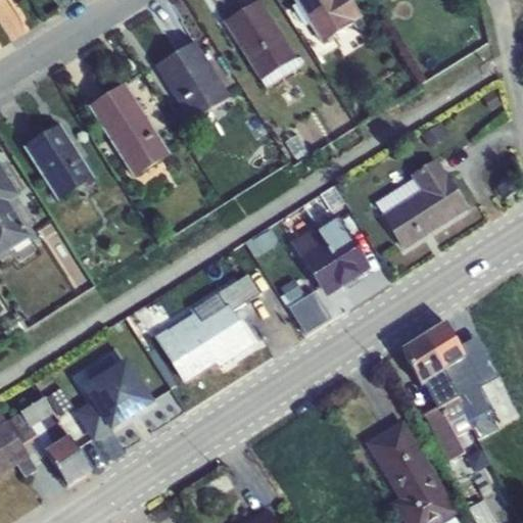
[(259,0),(225,22),(263,82),(297,59),(259,0)]
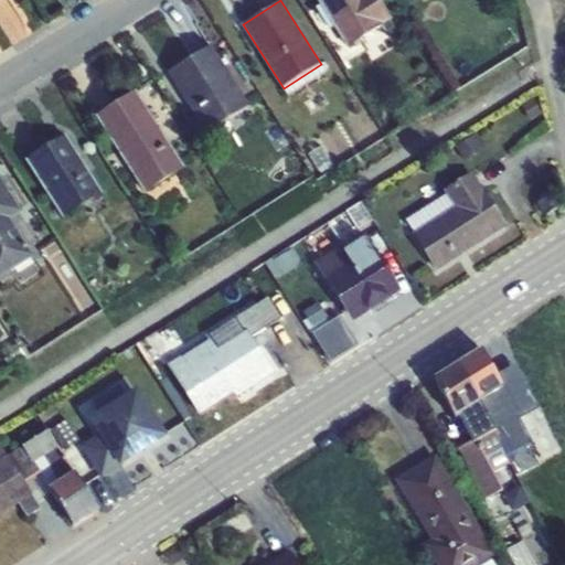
[(319,0),(349,48),(393,20),(380,0),(319,0)]
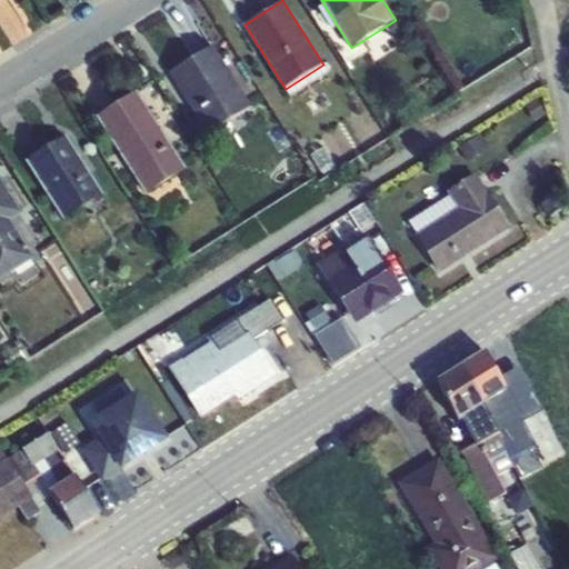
[(213,46),(169,72),(208,133),(209,133),(230,121),(252,108),(213,46)]
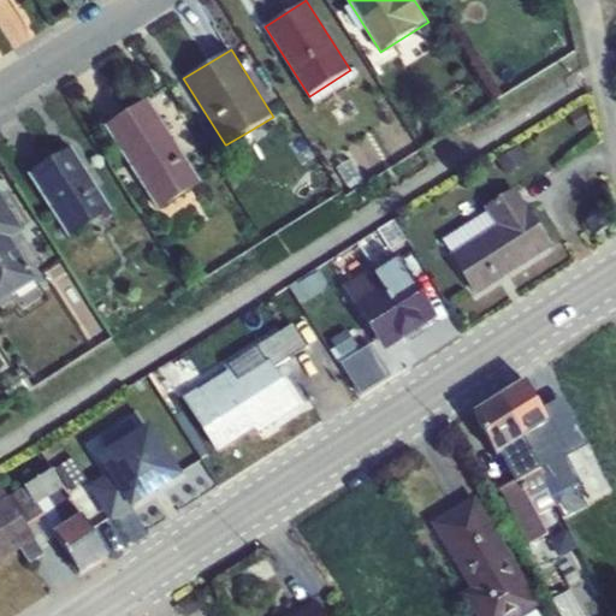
[(147,99),(105,125),(159,211),(201,184),(147,99)]
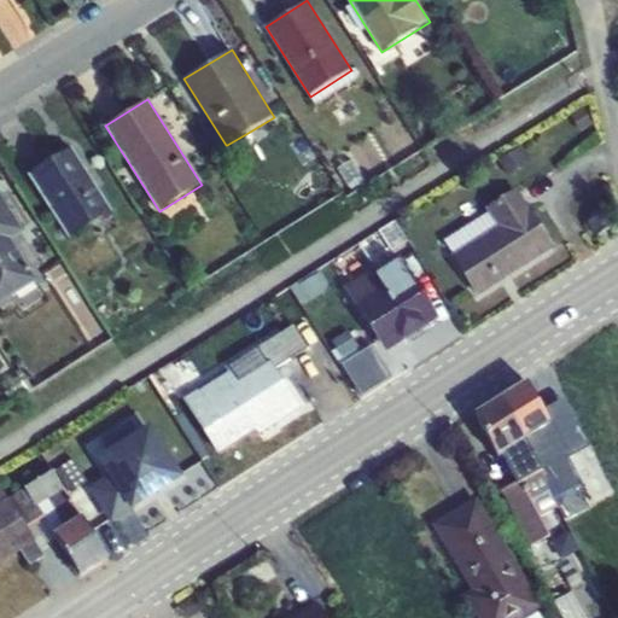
[(343,145),(326,156),(336,173),(353,162),(343,145)]
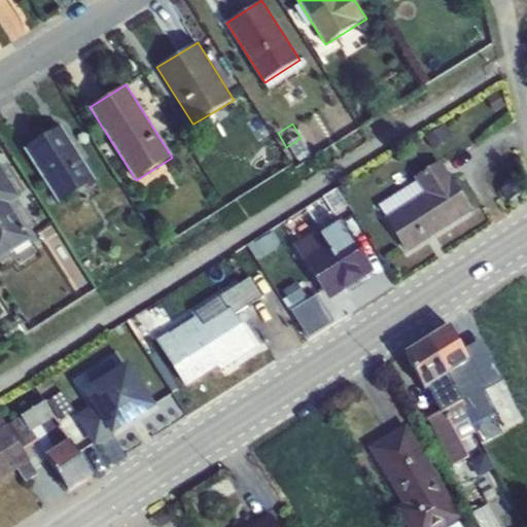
[(445,124),(425,136),(433,148),(452,137),(445,124)]
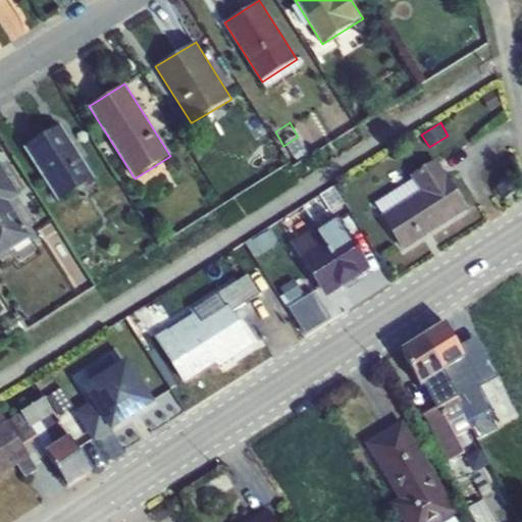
[(60,124),(24,147),(59,202),(95,179),(60,124)]
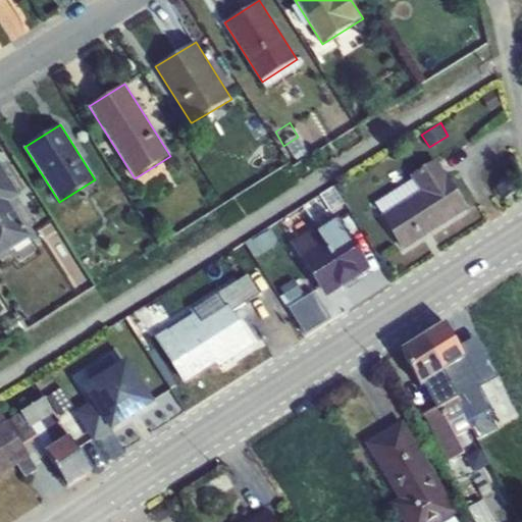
[(383,215),(380,216),(403,251),(468,209),(436,159),(411,175),(413,178),(420,191),(383,215)]
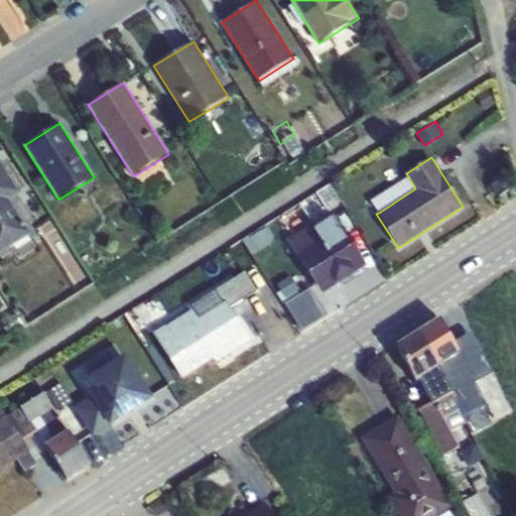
[(1,161),(0,160),(0,253),(31,234),(10,200),(20,192),(1,161)]
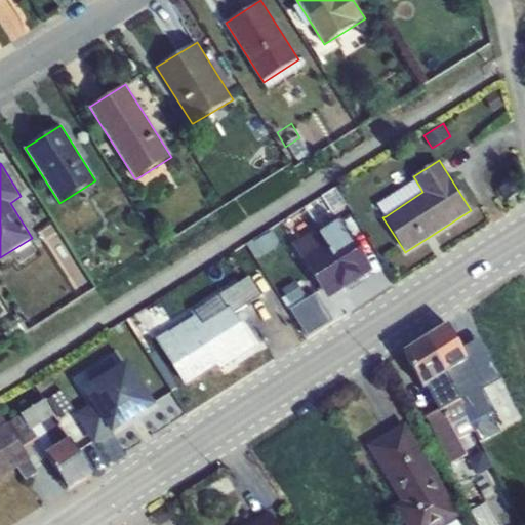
[(500,183),(499,189),(507,201),(521,193),(513,180),(507,178),(500,183)]
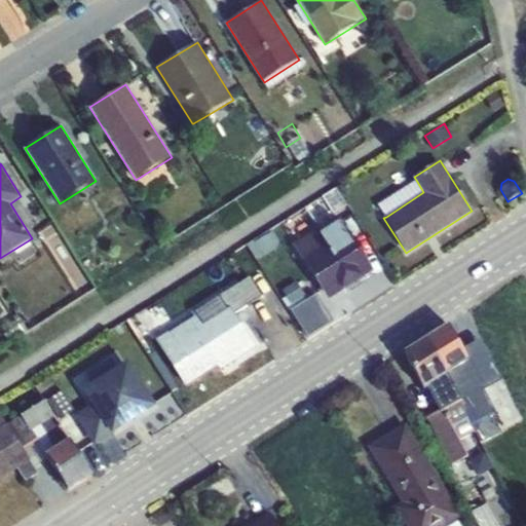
[(423,192),(416,180),(378,204),(386,217),(423,192)]
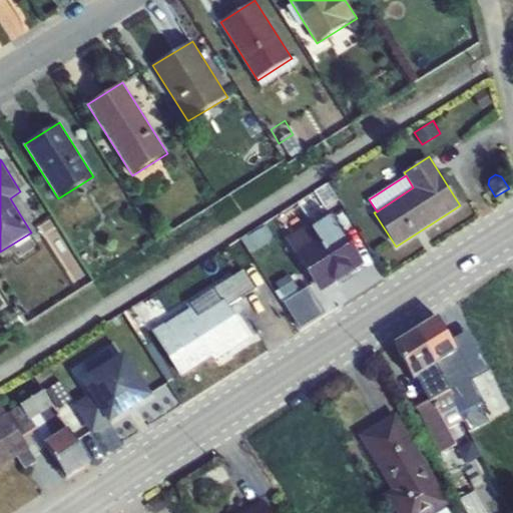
[(311,222),(287,238),(321,293),(336,283),(339,287),(368,268),(332,211),(312,224),(311,222)]
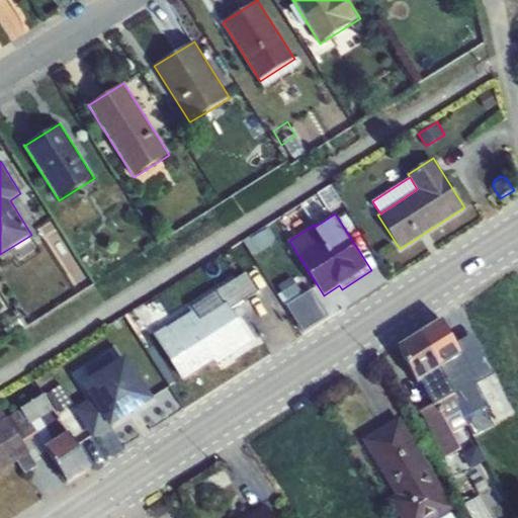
[(250,237),(244,240),(253,256),(277,241),(270,228),(251,239),(250,237)]
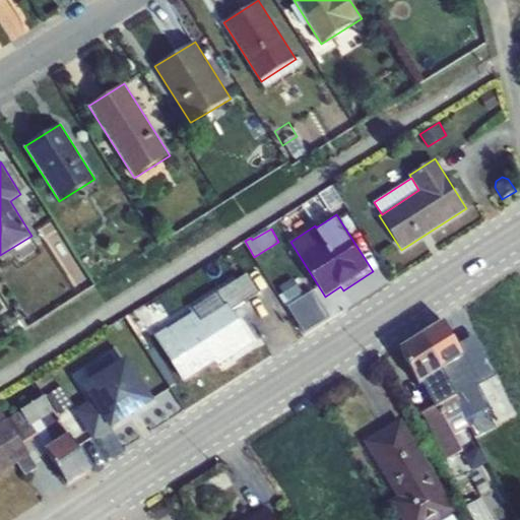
[(193,312),(155,336),(184,382),(216,362),(218,366),(254,343),(219,288),(189,308),(193,312)]
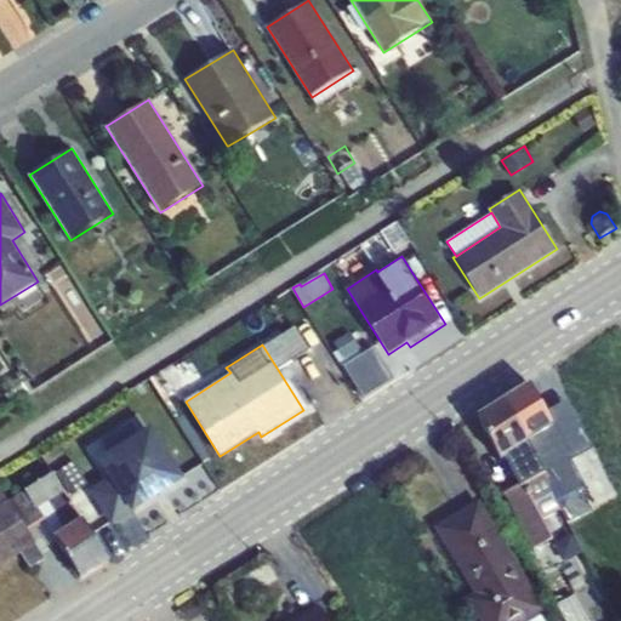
[(349,362),(365,396),(394,382),(379,348),(349,362)]
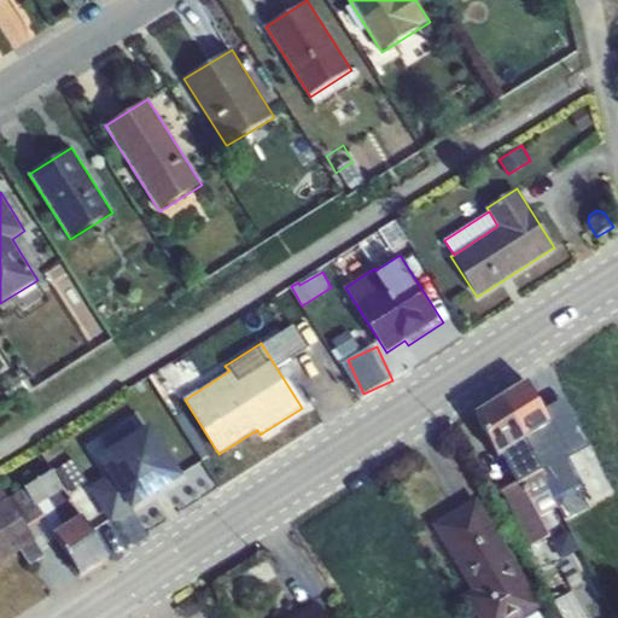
[(553,369),(528,382),(544,413),(570,400),(553,369)]
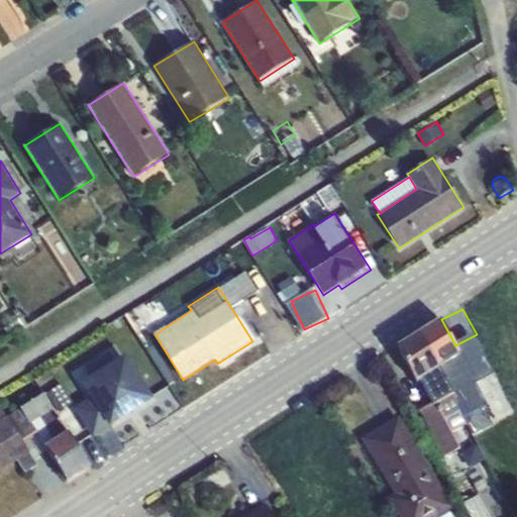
[(441,319),(418,333),(439,368),(449,360),(459,353),(455,345),(441,319)]
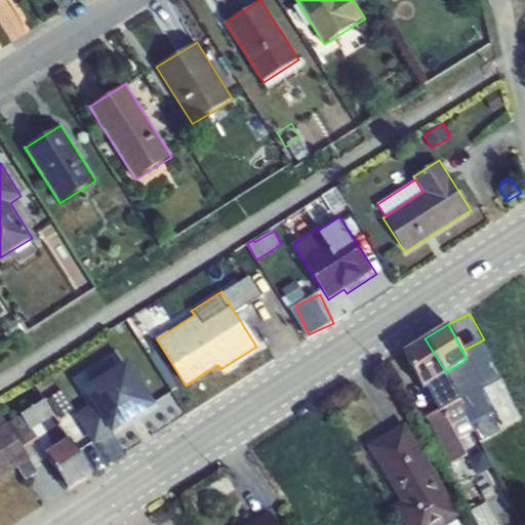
[(425,338),(403,352),(422,389),(426,387),(446,373),(425,338)]
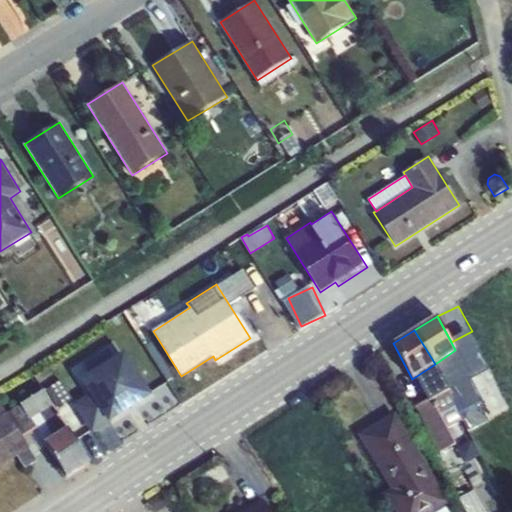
[(78,401),(91,429),(153,399),(130,352),(81,376),(90,395),(78,401)]
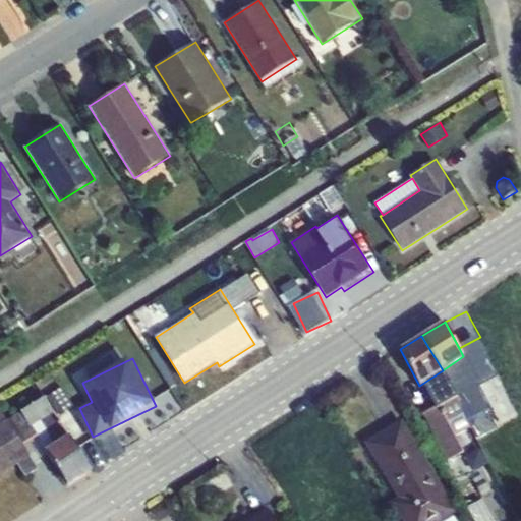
[(453,363),(443,370),(466,415),(476,438),(490,429),(471,396),(453,363)]
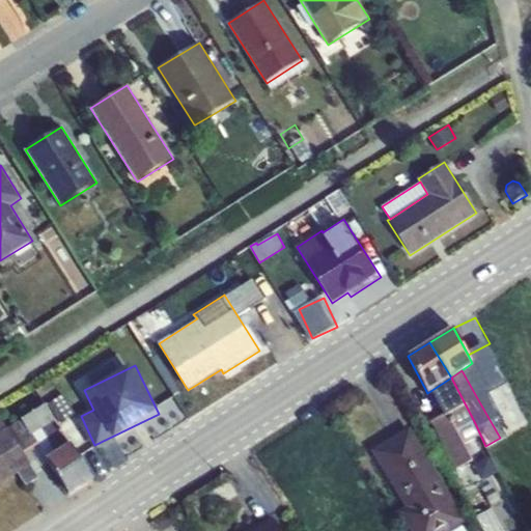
[(451,378),(430,391),(443,415),(430,421),(455,469),(472,459),(458,434),(475,423),(451,378)]
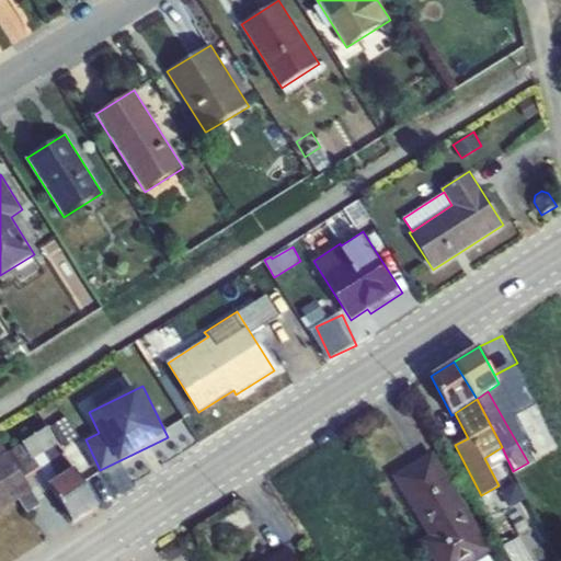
[(9,453),(0,457),(0,512),(20,500),(27,513),(41,504),(36,497),(52,489),(49,485),(76,469),(49,426),(9,453)]
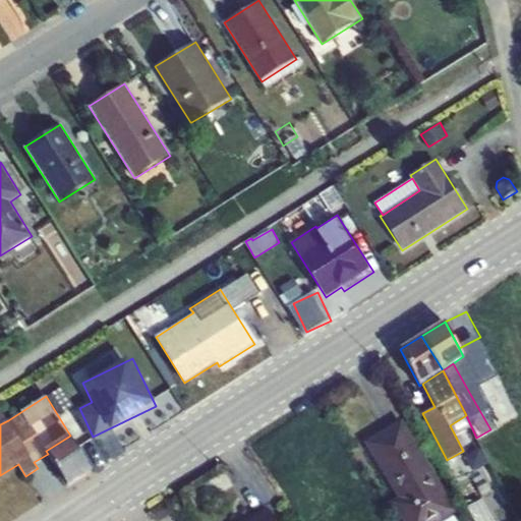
[(391,502),(403,520),(443,520),(455,514),(458,512),(402,420),(364,444),(398,498),(391,502)]
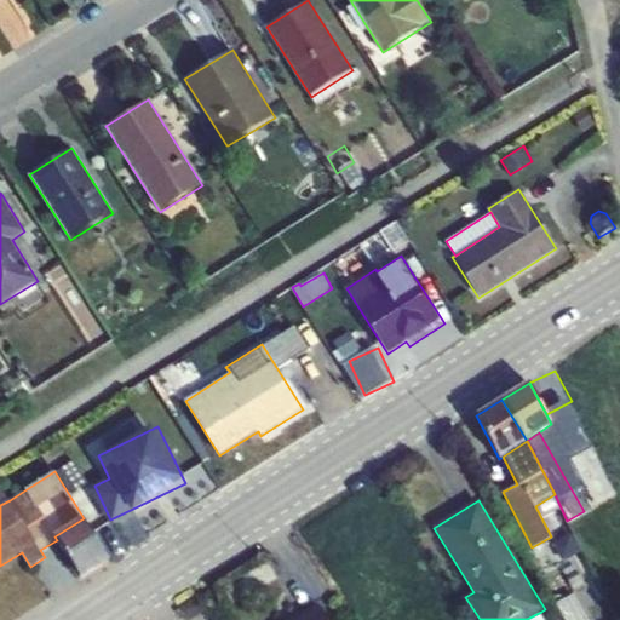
[(109,558),(84,518),(55,537),(57,540),(80,577),(109,558)]
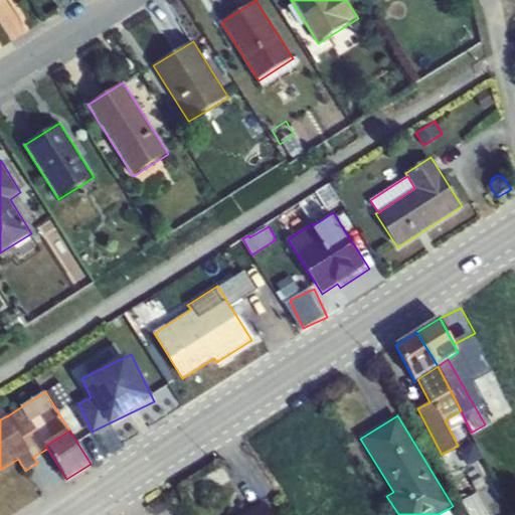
[(274,514),(265,501),(243,514),(274,514)]
